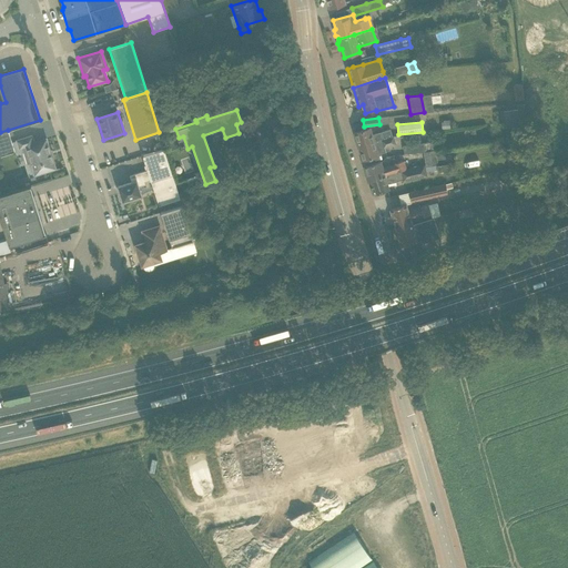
[(389,130),(373,134),(371,128),(355,132),(358,146),(386,139),(394,138),(394,135),(392,135),(389,130)]
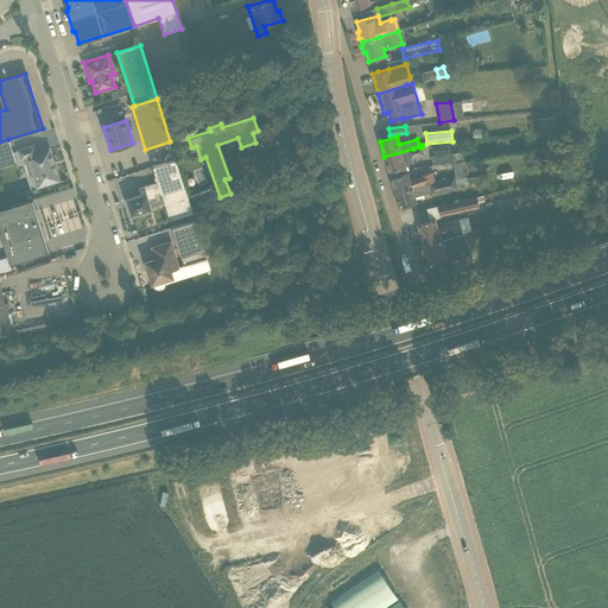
[(0,166),(16,162),(8,139),(0,141),(0,166)]
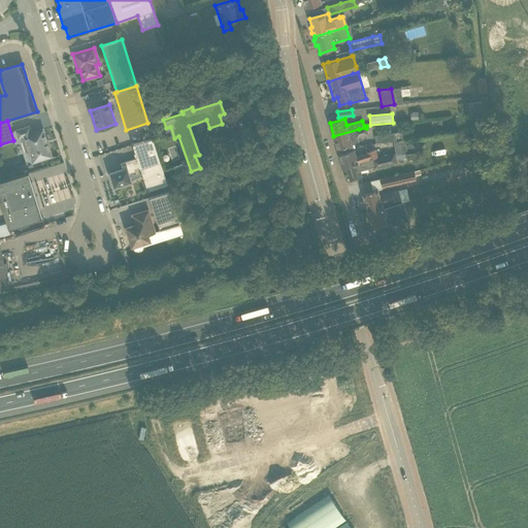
[(42,130),(31,133),(29,126),(15,131),(18,138),(20,137),(25,154),(28,153),(31,162),(51,156),(42,130)]
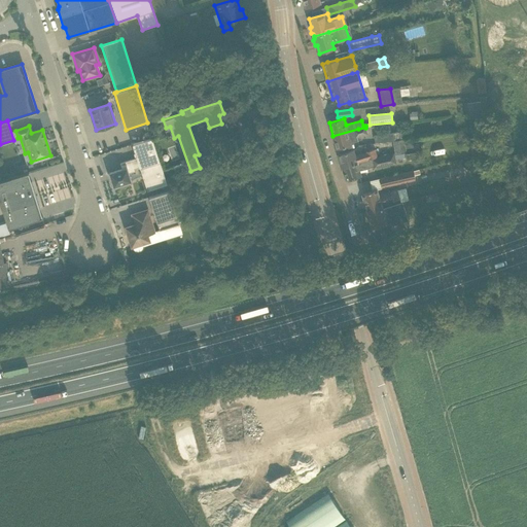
[(360,136),(367,134),(365,128),(358,129),(332,136),(337,148),(351,144),(351,143),(361,140),(360,136)]
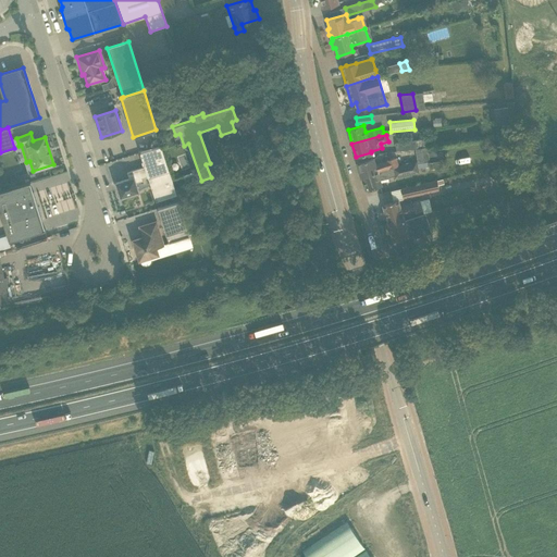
[(415,149),(425,147),(424,139),(398,143),(399,151),(415,149)]
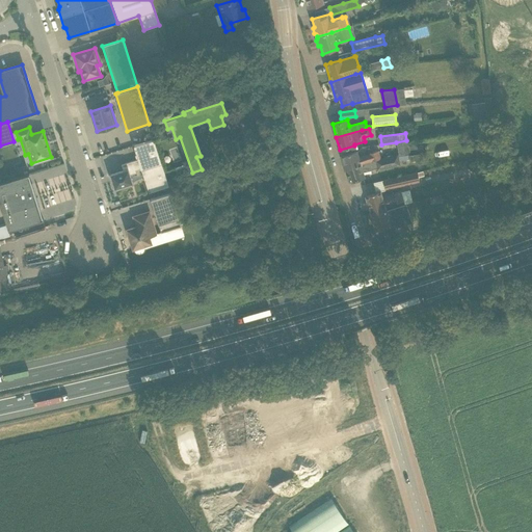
[(149,192),(168,186),(154,139),(134,145),(138,159),(122,164),(123,170),(128,169),(130,175),(136,173),(135,170),(141,168),(149,192)]
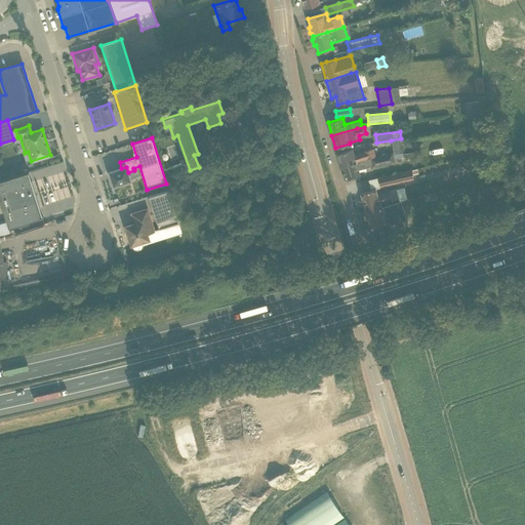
[(489,152),(490,152),(489,138),(479,139),(481,154),(489,152)]
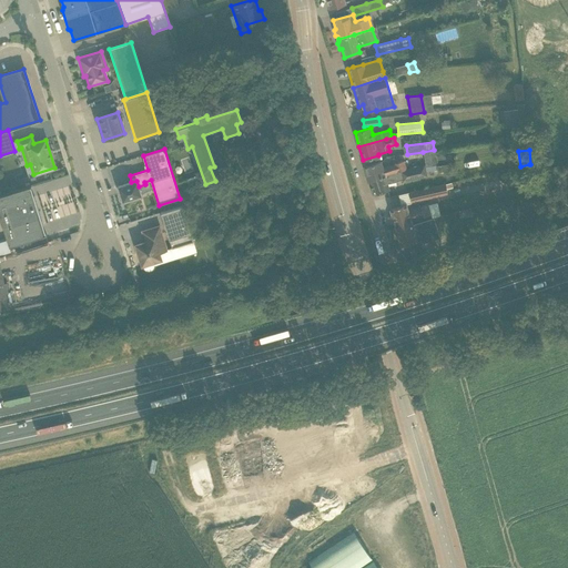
[(436,154),(424,156),(425,166),(436,164),(452,162),(450,152),(436,154)]
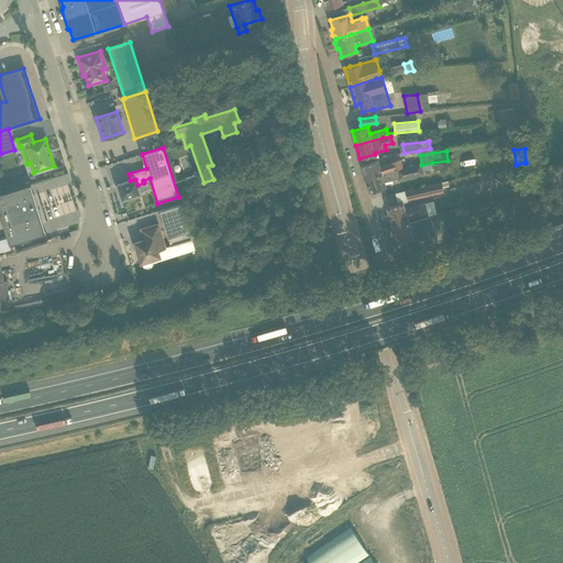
[(393,169),(403,168),(400,159),(389,162),(390,164),(382,166),(383,170),(379,172),(376,161),(362,165),(366,178),(393,169)]
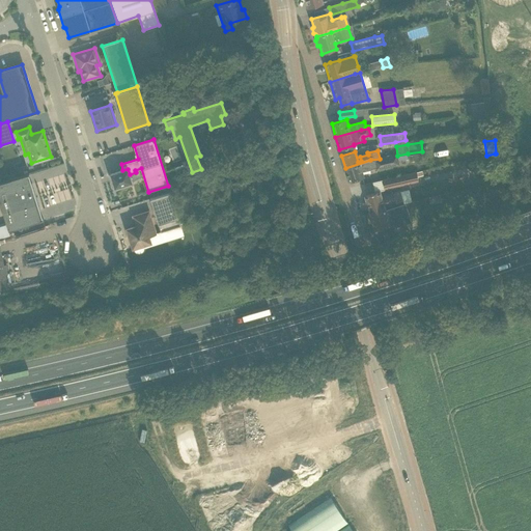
[(376,168),(397,164),(396,156),(380,159),(370,160),(345,168),(350,182),(363,177),(361,172),(371,169),(376,168)]
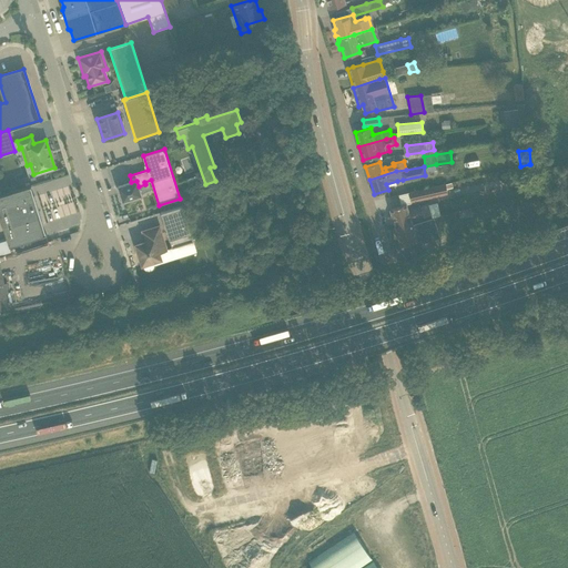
[(142,195),(139,186),(137,181),(131,182),(118,186),(122,202),(142,195)]
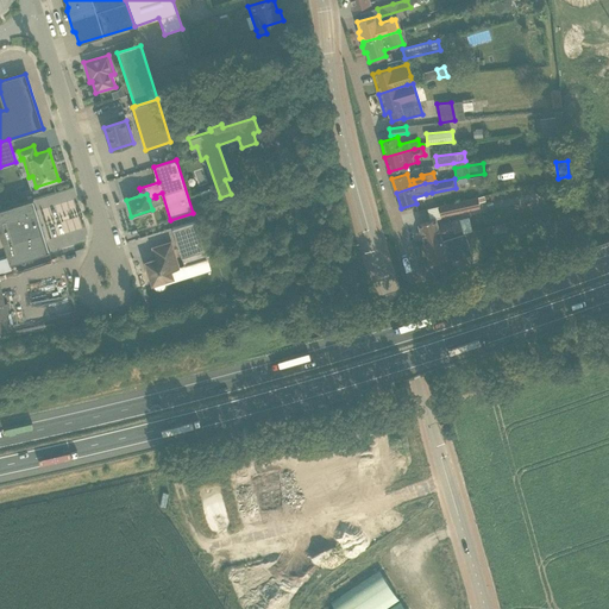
[(478,199),(477,198),(438,206),(440,217),(479,208),(479,205),(478,199)]
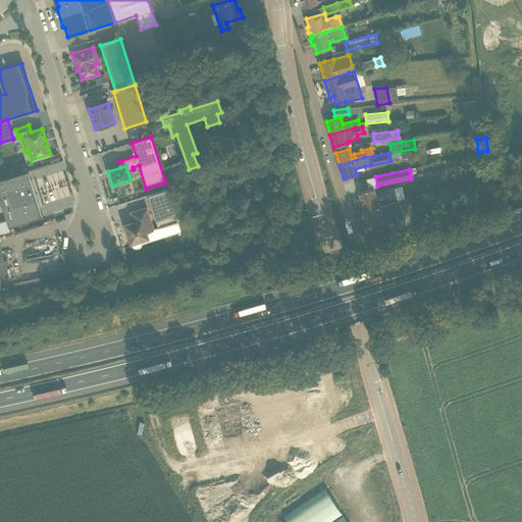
[(25,172),(29,171),(29,170),(0,179),(0,199),(8,226),(43,215),(42,215),(40,215),(37,207),(40,207),(32,179),(29,180),(25,172)]
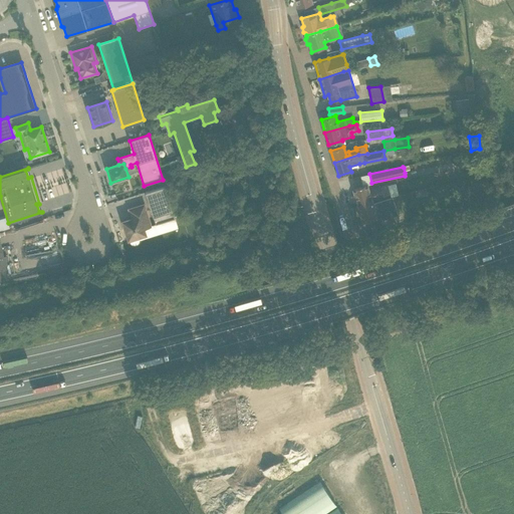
[(355,187),(362,186),(360,177),(354,178),(355,187)]
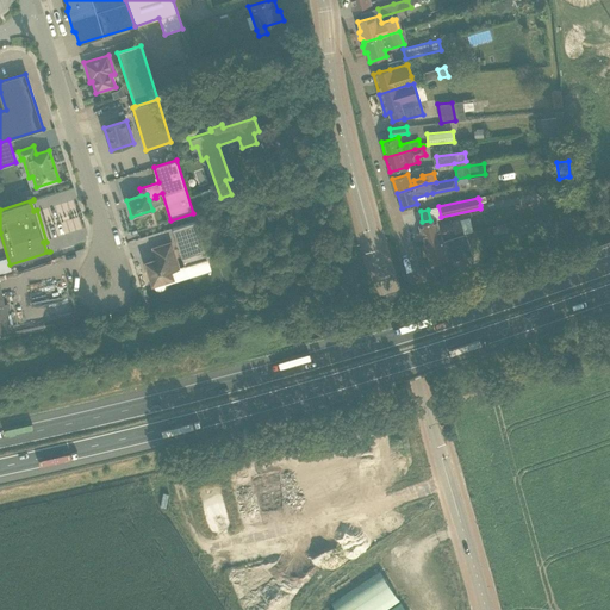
[(455,234),(464,231),(460,219),(437,225),(436,219),(418,225),(421,231),(417,232),(419,240),(423,238),(424,244),(442,240),(440,235),(446,232),(447,237),(455,234)]
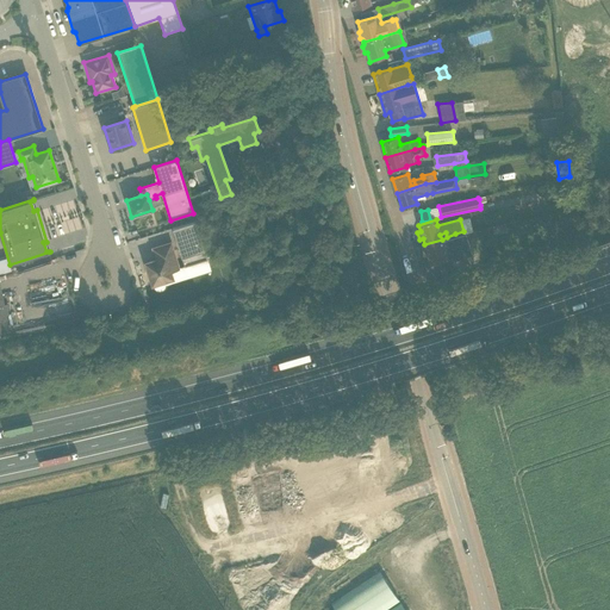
[(185,266),(207,259),(195,221),(173,228),(185,266)]
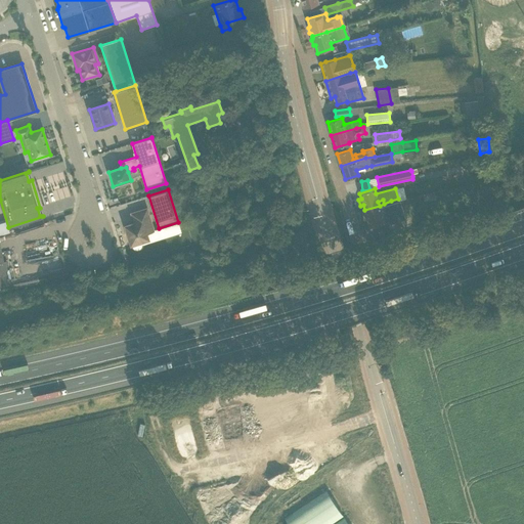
[(380,206),(364,210),(370,227),(383,223),(384,226),(405,219),(400,202),(380,208),(380,206)]
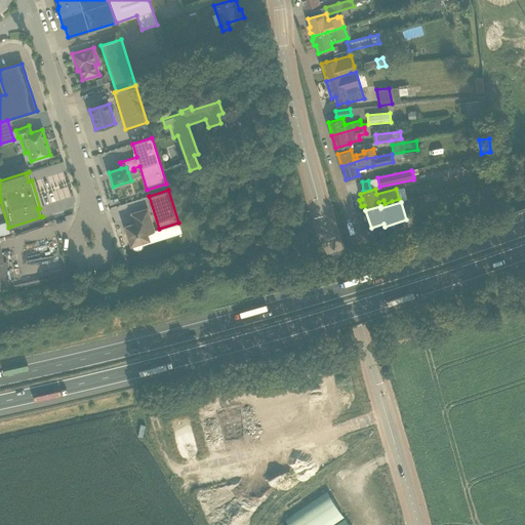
[(135,224),(126,227),(131,244),(132,247),(133,248),(134,249),(135,249),(136,249),(137,249),(138,249),(139,249),(139,248),(140,248),(140,247),(142,247),(142,246),(142,245),(142,244),(142,241),(149,239),(147,233),(154,231),(148,213),(133,217),(135,224)]
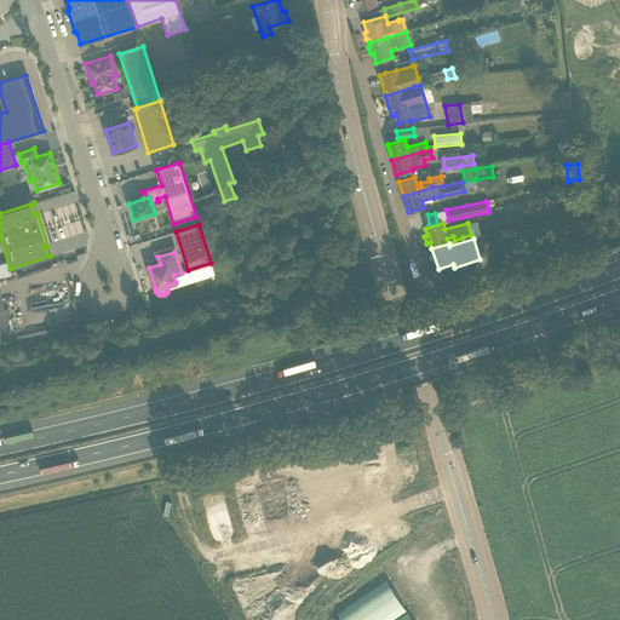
[(340,619),(338,619),(392,619),(406,612),(385,580),(337,614),(340,619)]
